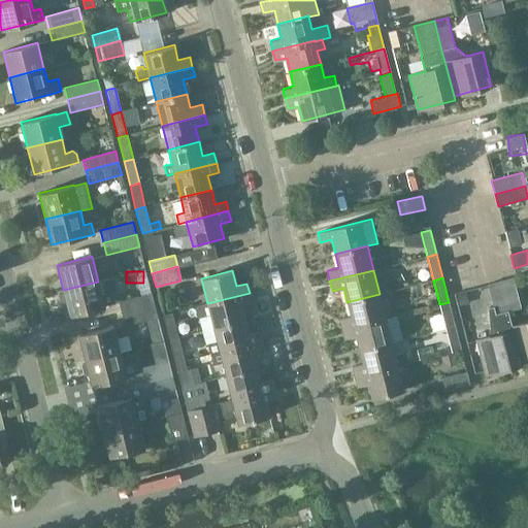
[(98,282),(63,290),(57,291),(61,307),(64,308),(68,307),(70,316),(105,306),(104,305),(116,302),(109,278),(98,282)]
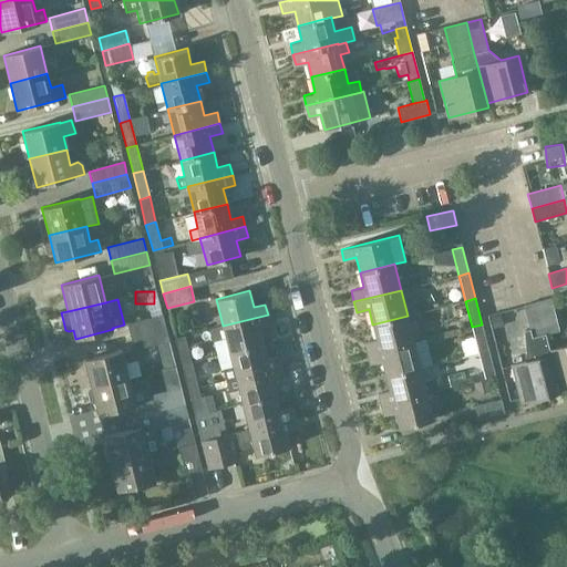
[(537,302),(545,334),(559,331),(552,299),(537,302)]
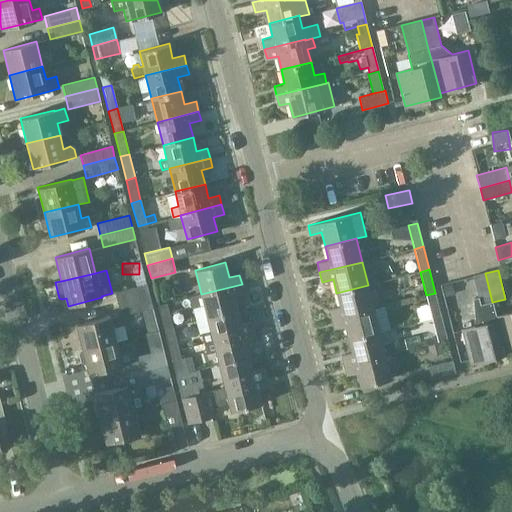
[(497,321),(497,317),(492,302),(485,273),(474,276),(479,297),(473,299),(475,318),(474,323),(475,327),(461,330),(470,364),(507,354),(506,350),(505,350),(497,321)]
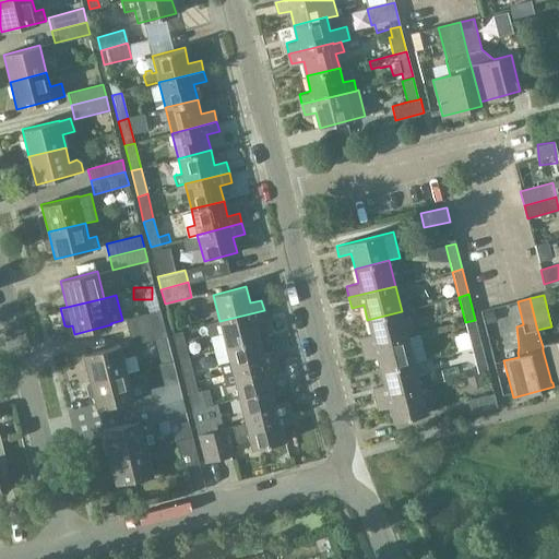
[(129,331),(163,322),(159,310),(126,319),(129,331)]
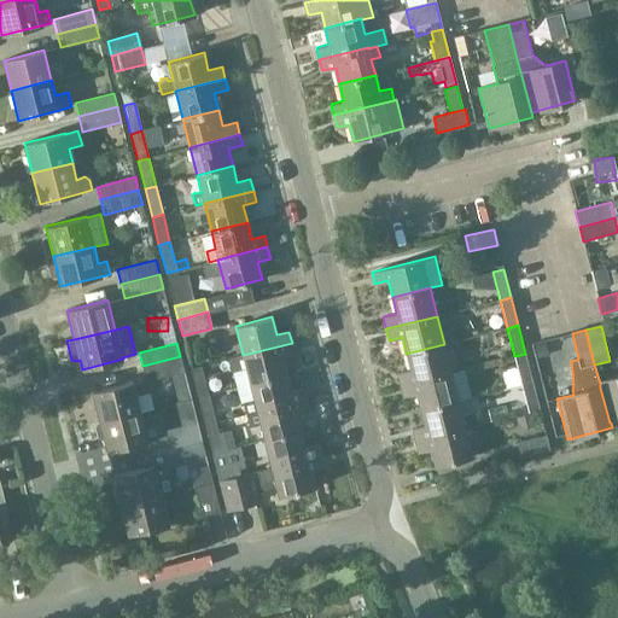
[(250,383),(286,374),(283,357),(295,354),(292,343),(243,355),(227,360),(231,373),(246,368),(250,383)]
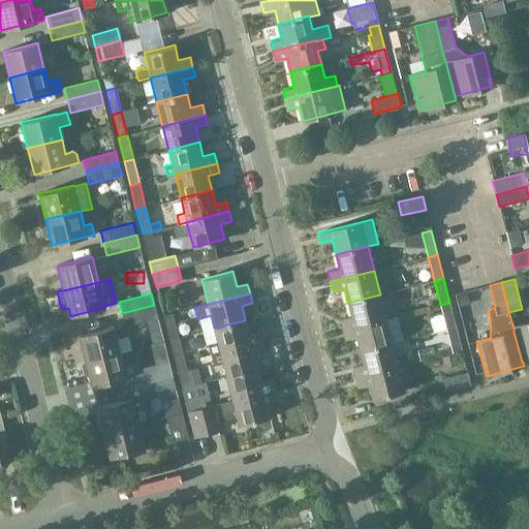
[(342,330),(385,319),(380,294),(347,303),(351,316),(340,319),(342,330)]
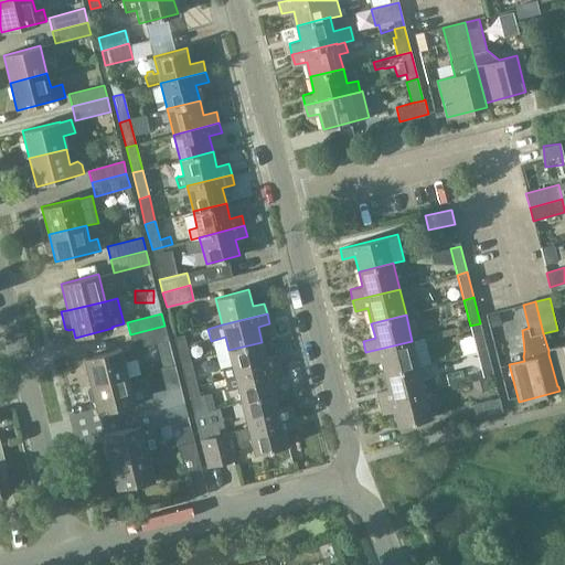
[(477,351),(487,349),(480,323),(470,326),(477,351)]
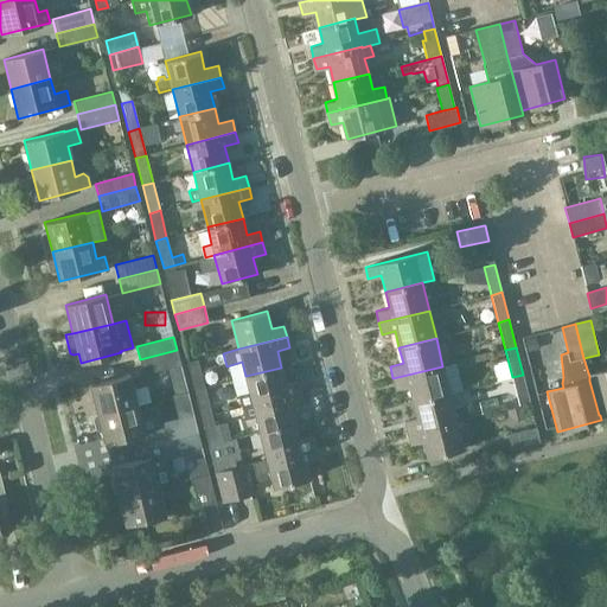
[(177,350),(140,359),(144,374),(180,364),(177,350)]
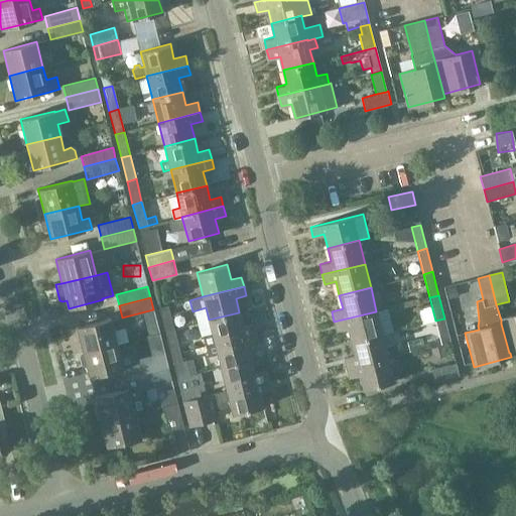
[(165,332),(174,330),(168,305),(159,308),(165,332)]
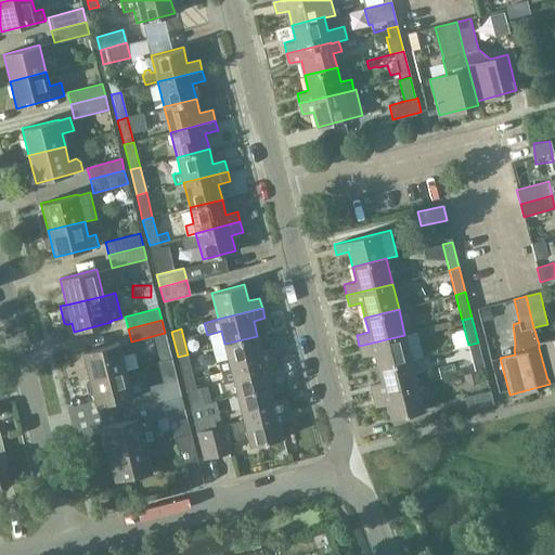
[(377,369),(411,360),(404,335),(359,346),(362,357),(374,353),(377,369)]
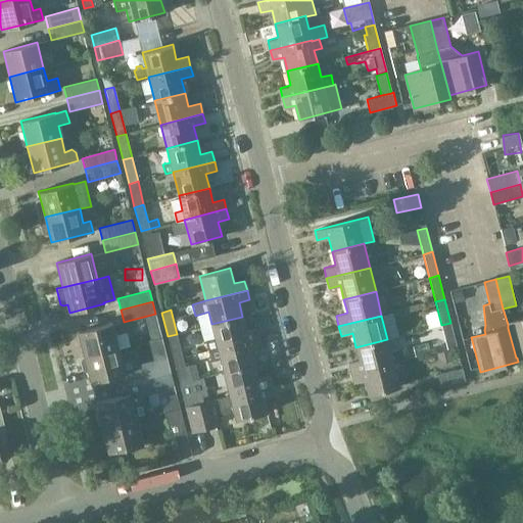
[(208,350),(258,337),(256,328),(246,330),(242,317),(211,324),(215,338),(205,340),(208,350)]
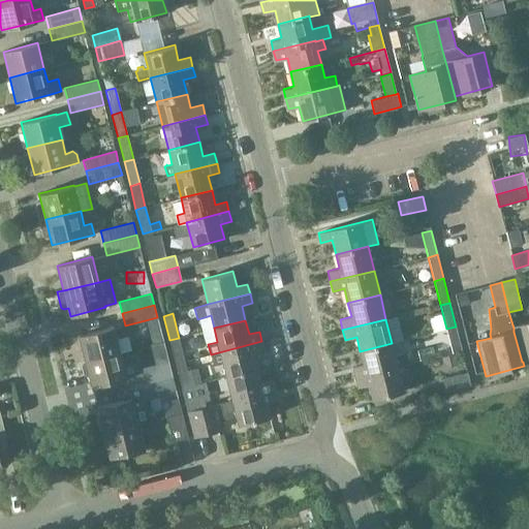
[(522,362),(523,362),(528,360),(528,323),(514,328),(514,332),(522,362)]
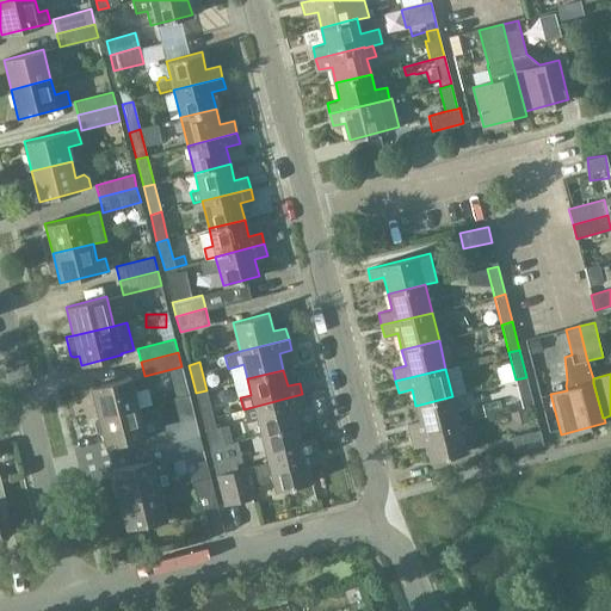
[(99,417),(139,407),(152,403),(148,388),(143,389),(140,378),(133,380),(131,377),(91,387),(99,417)]
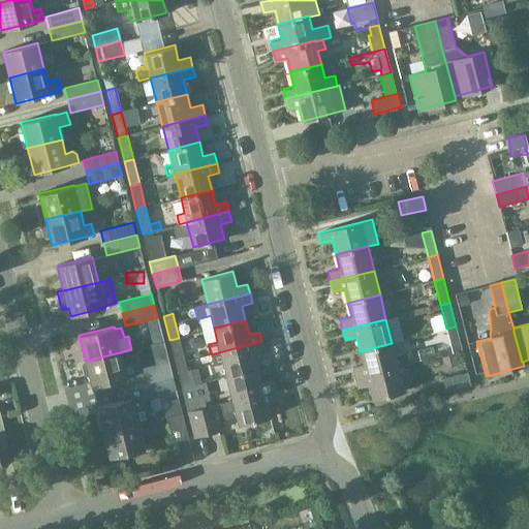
[(456,327),(446,329),(453,353),(462,351),(456,327)]
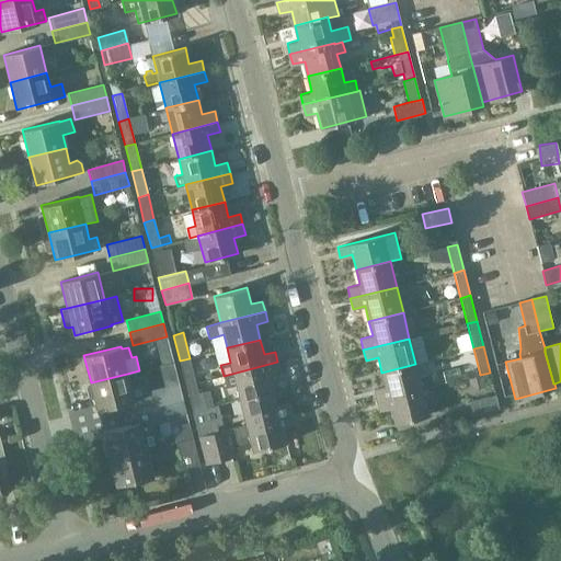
[(185,386),(195,382),(190,358),(180,361),(185,386)]
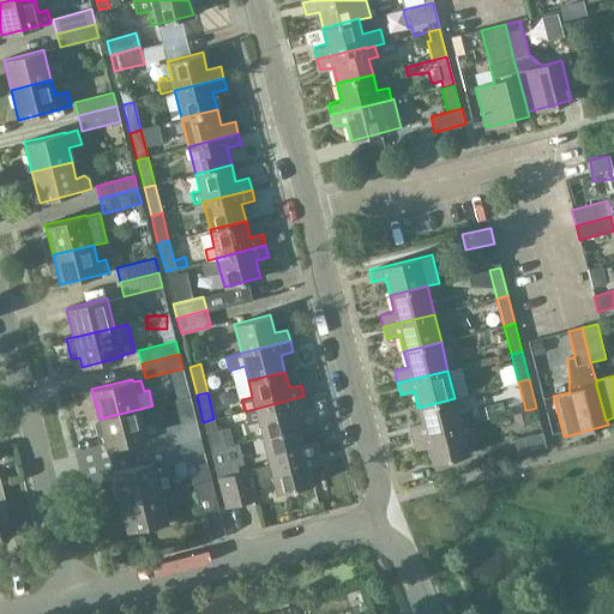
[(263,437),(299,427),(294,411),(307,408),(304,396),(245,411),(247,425),(259,422),(263,437)]
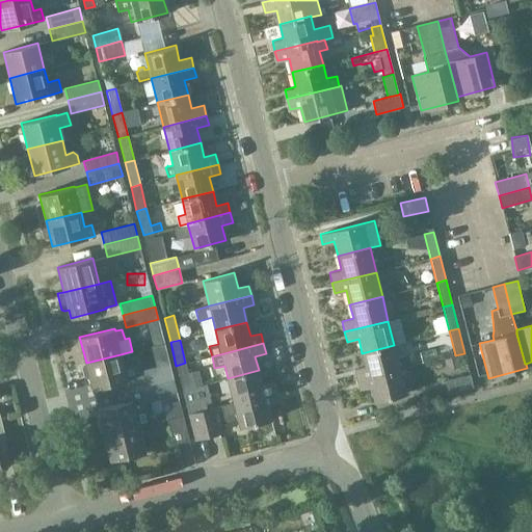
[(356,380),(400,369),(411,367),(408,354),(397,357),(394,345),(362,353),(365,367),(353,370),(356,380)]
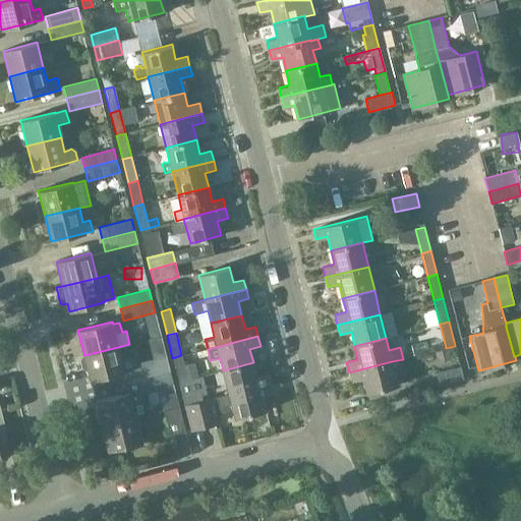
[(118,347),(84,355),(91,381),(124,371),(124,370),(131,369),(128,358),(121,360),(118,347)]
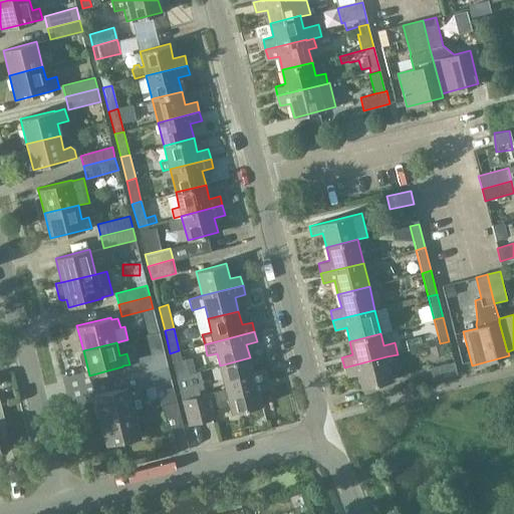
[(177,376),(186,374),(179,350),(170,353),(177,376)]
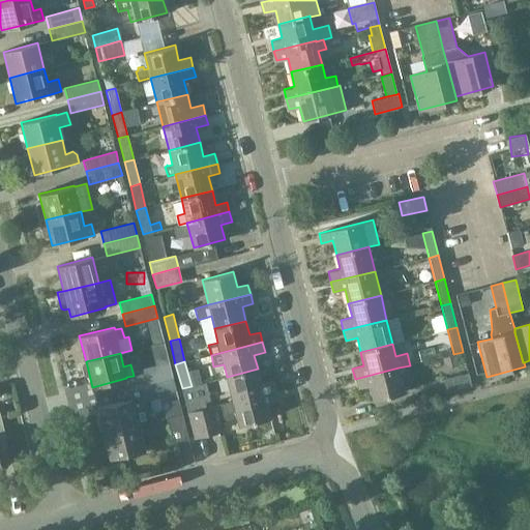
[(140,385),(173,377),(170,365),(137,374),(140,385)]
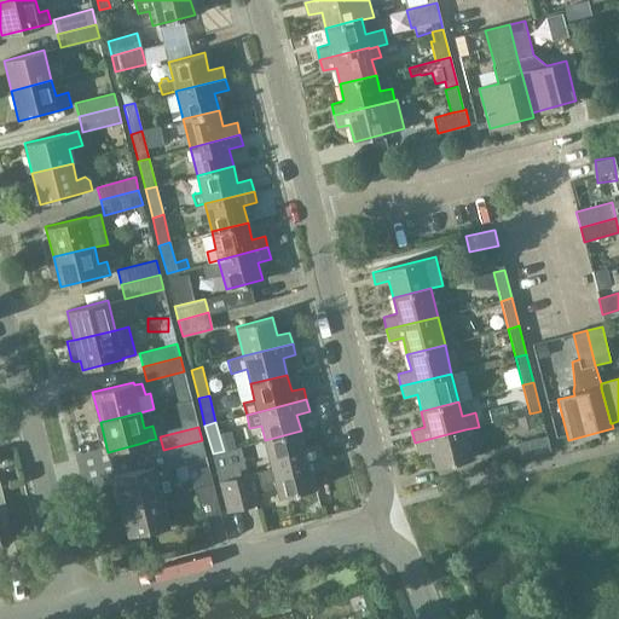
[(466,429),(415,443),(417,453),(431,450),(435,468),(473,460),(466,429)]
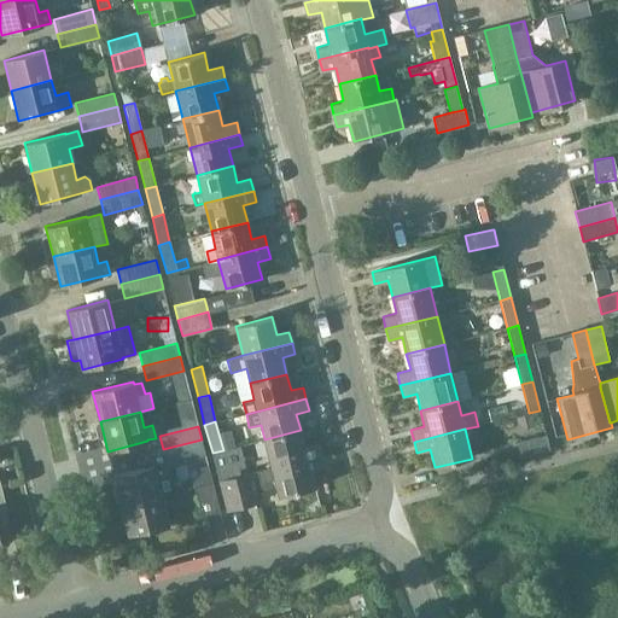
[(272,467),(320,455),(318,443),(304,447),(301,430),(264,439),(272,467)]
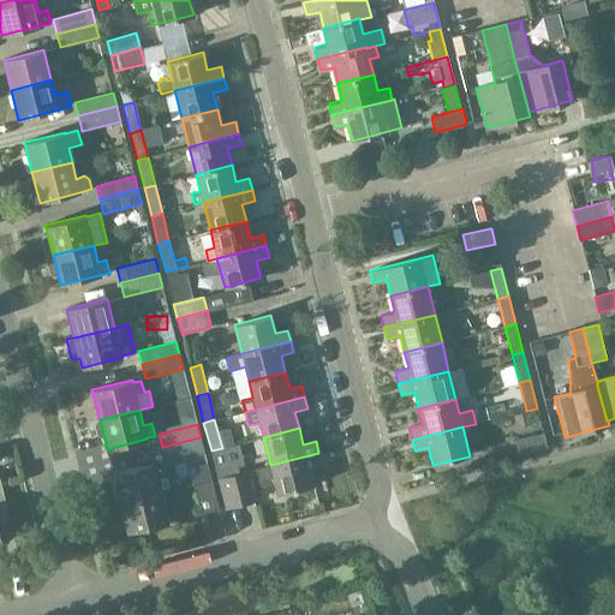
[(548,449),(544,434),(514,441),(518,457),(548,449)]
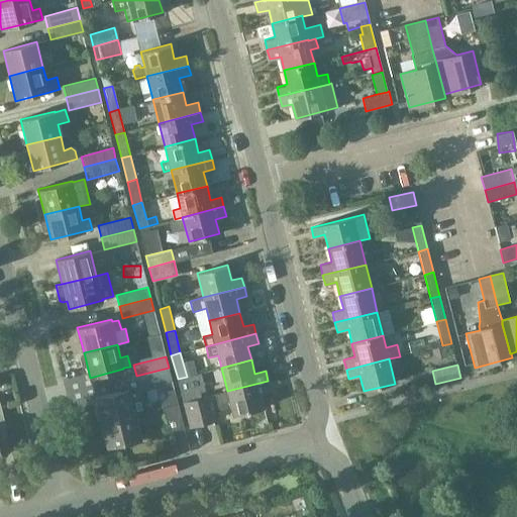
[(169,368),(136,376),(139,388),(172,380),(169,368)]
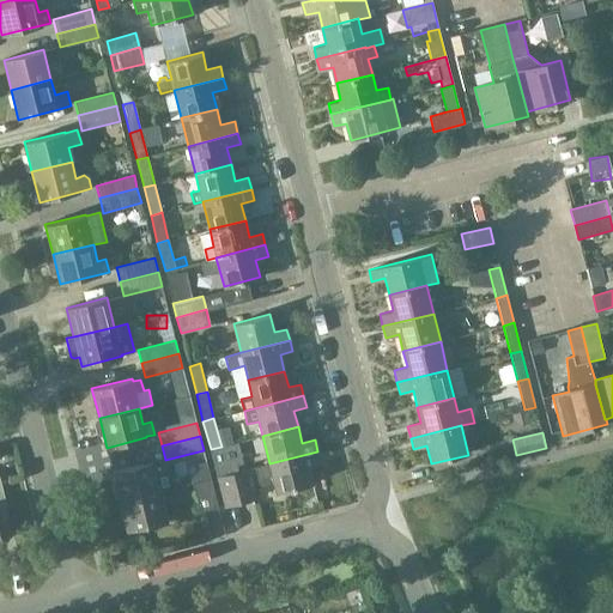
[(222,447),(211,449),(217,477),(236,472),(234,463),(225,466),(222,447)]
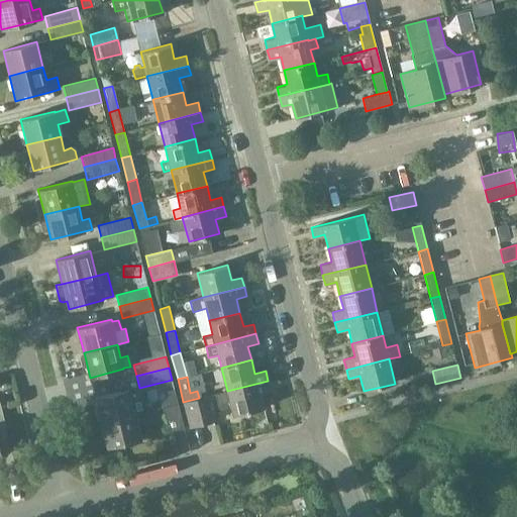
[(268,381),(227,391),(227,392),(215,395),(217,405),(230,402),(233,415),(264,408),(260,393),(271,391),(268,381)]
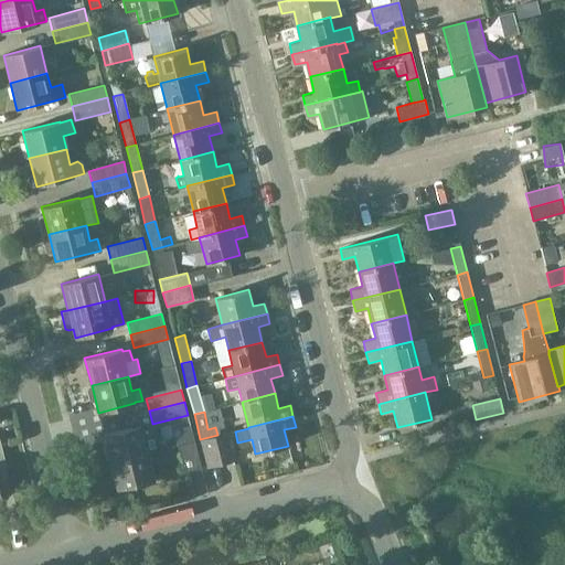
[(110,461),(148,452),(161,449),(155,425),(141,428),(141,425),(104,434),(110,461)]
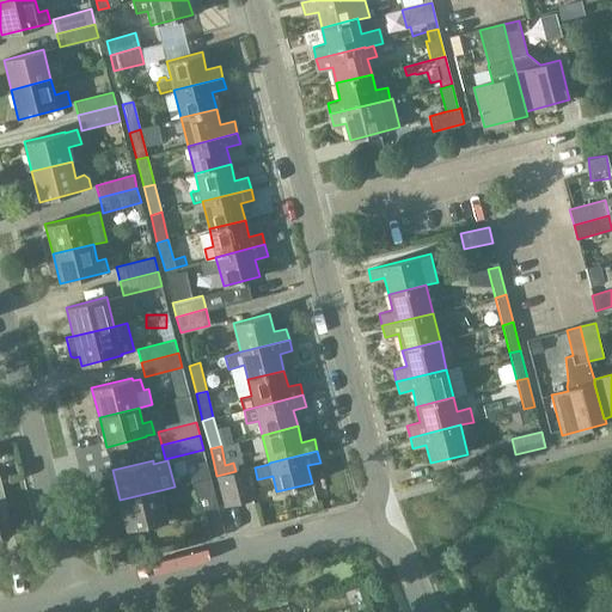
[(218,477),(225,505),(257,496),(250,469),(218,477)]
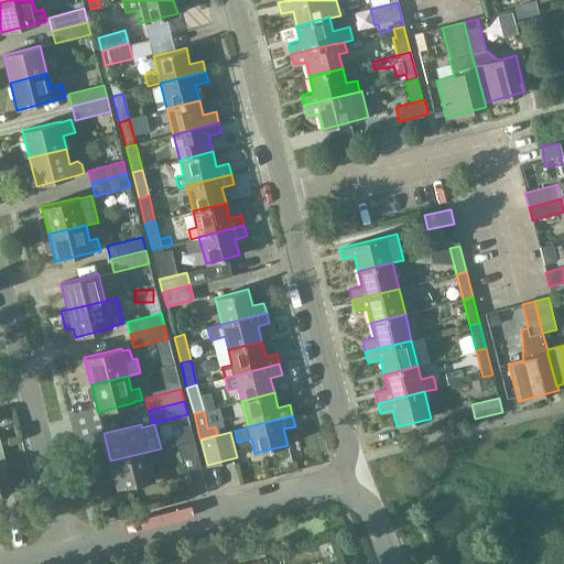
[(184,472),(201,467),(194,440),(176,444),(184,472)]
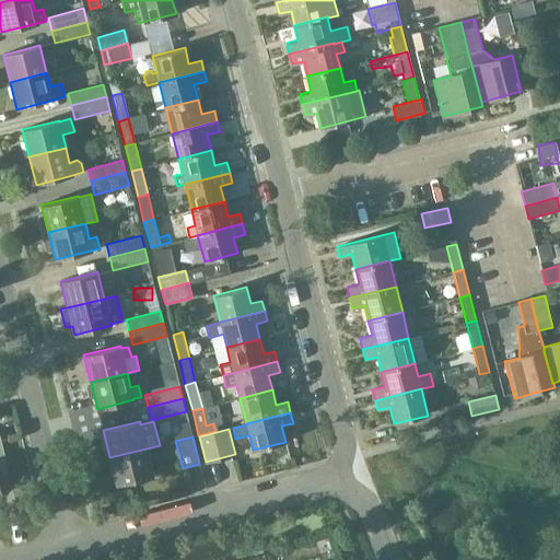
[(147,448),(109,457),(116,485),(153,476),(147,448)]
